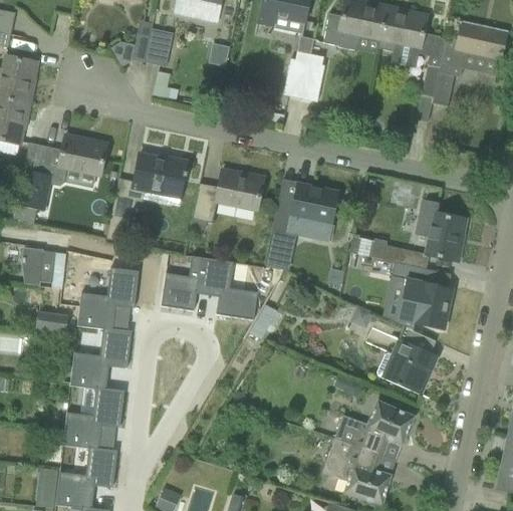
[(216,22),(220,4),(221,0),(177,0),(175,14),(216,22)]
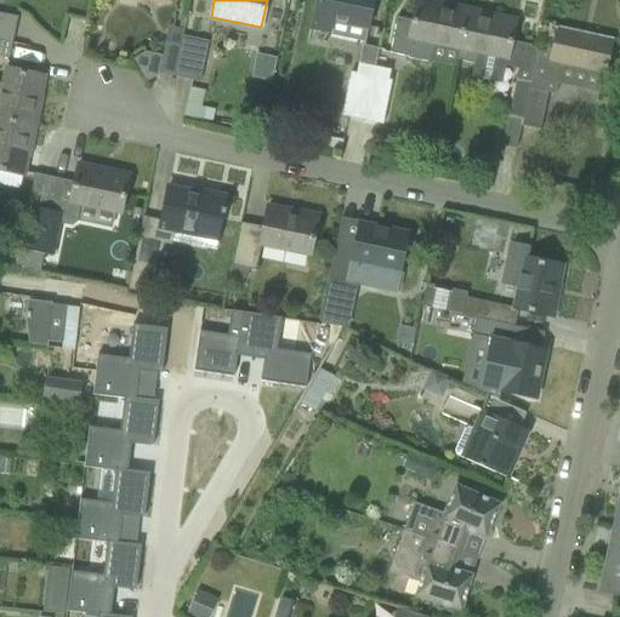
[(317,0),(312,26),(334,30),(336,18),(369,26),(371,11),(373,0),(317,0)]
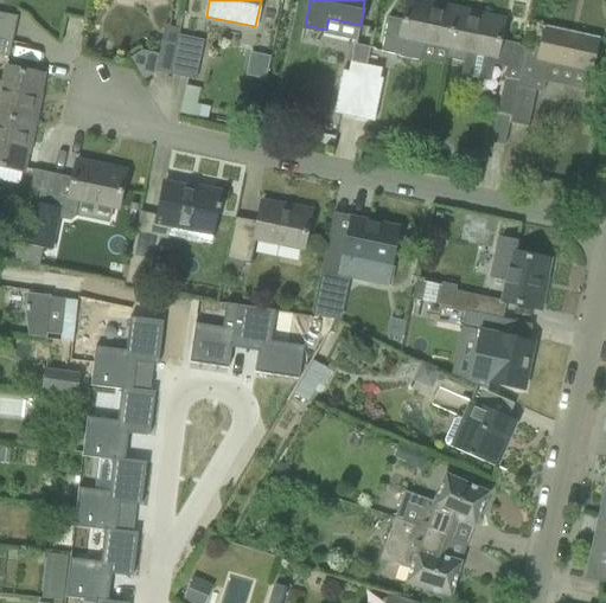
[(427,39),(448,44),(457,6),(437,2),(437,5),(414,0),(408,0),(403,18),(388,15),(382,50),(400,53),(400,55),(419,58),(427,39)]
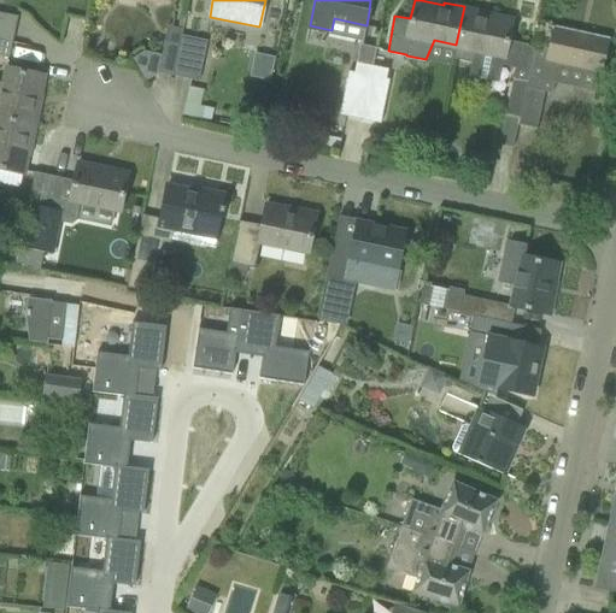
[(520,116),(535,47),(529,45),(529,43),(508,39),(511,19),(482,13),(484,11),(464,6),(456,45),(457,45),(455,58),(502,66),(503,63),(516,66),(508,113),(505,113),(499,142),(512,146),(517,123),(520,116)]
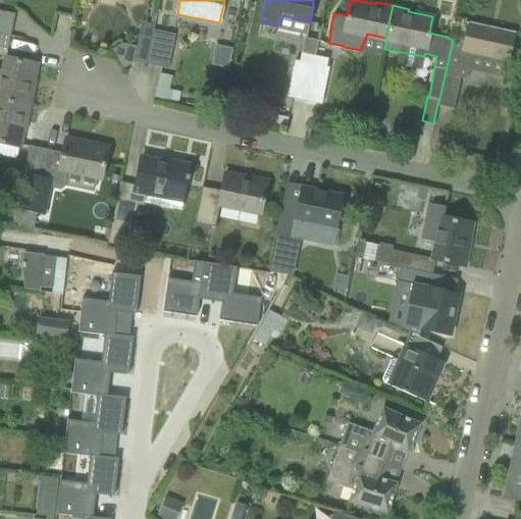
[(0,32),(11,34),(15,13),(0,9),(0,32)]
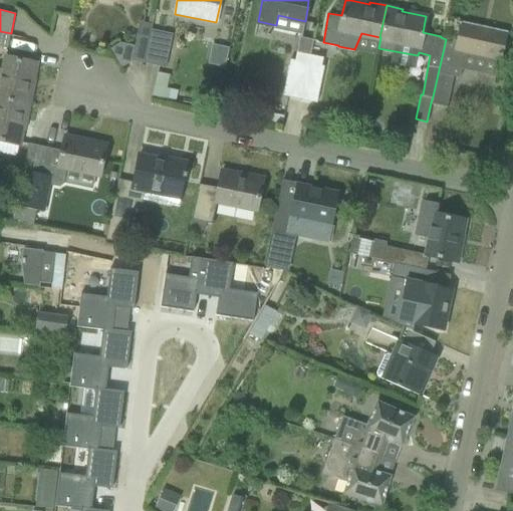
[(132,58),(135,59),(146,61),(151,37),(154,23),(141,20),(138,34),(137,34),(136,39),(132,58)]
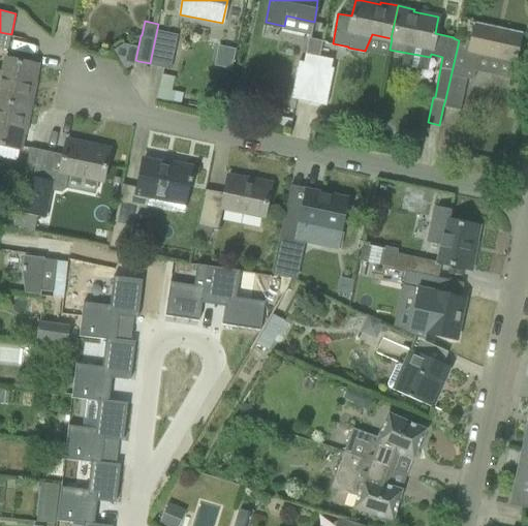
[(459,40),(445,99),(443,105),(460,110),(465,89),(467,76),(473,78),(479,54),(515,61),(521,32),(474,22),(470,41),(459,38),(459,40)]
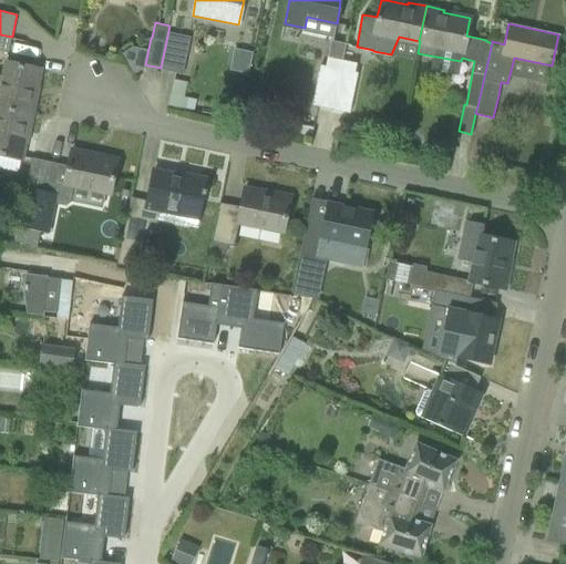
[(0,49),(9,51),(12,37),(0,34),(0,49)]
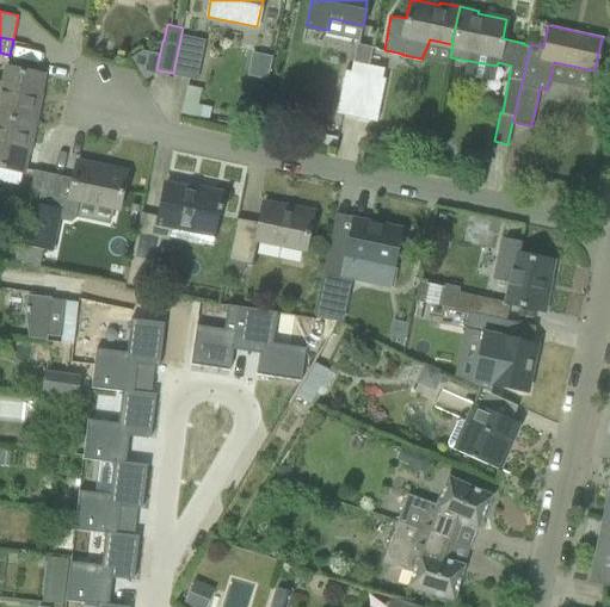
[(203,49),(192,47),(179,44),(173,73),(197,78),(203,49)]
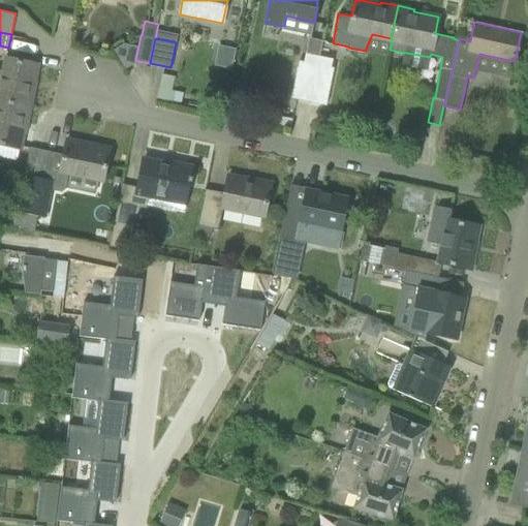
[(319,56),(306,53),(305,61),(300,60),(292,97),(310,101),(319,56)]
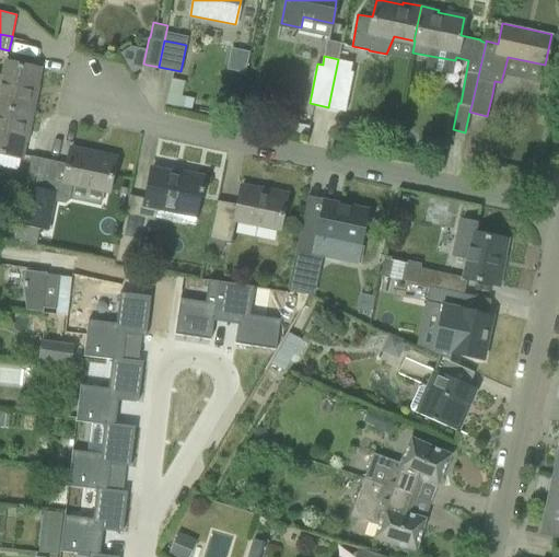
[(351,70),(353,61),(338,59),(328,107),(346,111),(353,71),(351,70)]
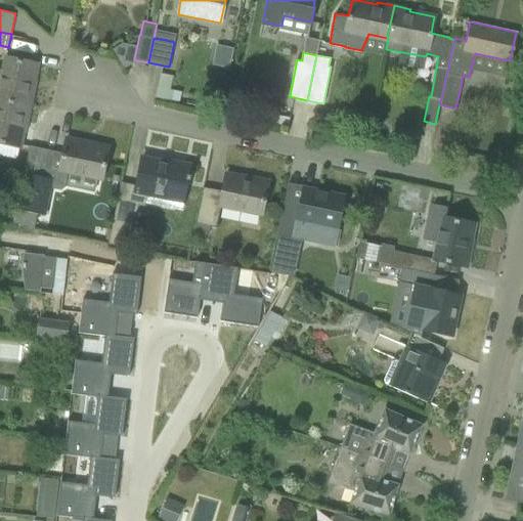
[(0,68),(0,98),(31,104),(34,88),(32,88),(37,62),(6,56),(4,70),(0,68)]
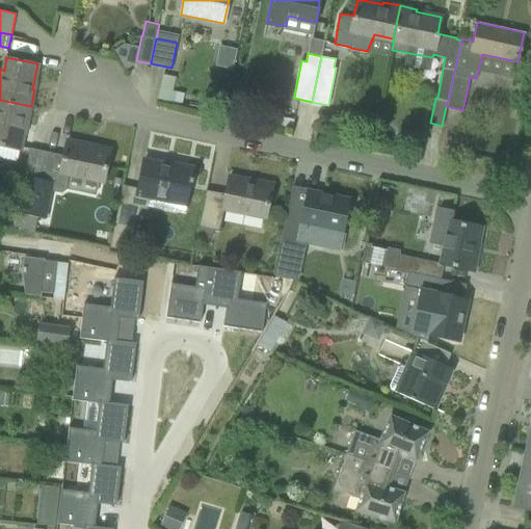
[(492,78),(505,76),(502,61),(489,63),(492,78)]
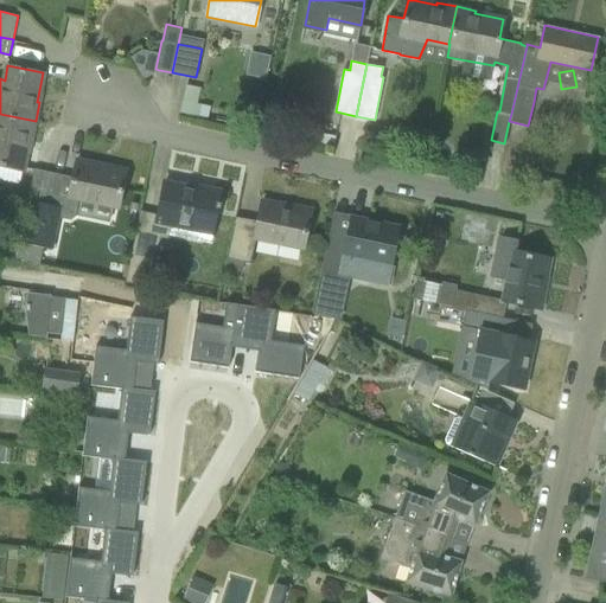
[(237,107),(235,113),(237,119),(243,121),(249,119),(253,113),(249,107),(243,104),(237,107)]
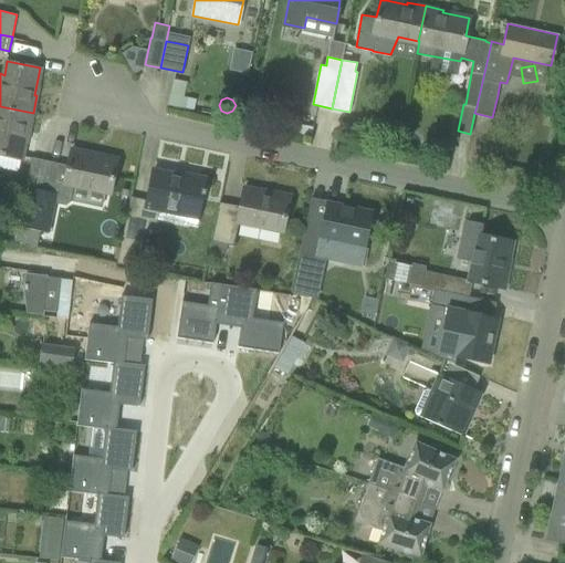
[(0,165),(19,170),(21,157),(27,131),(29,131),(33,113),(0,106),(0,165)]
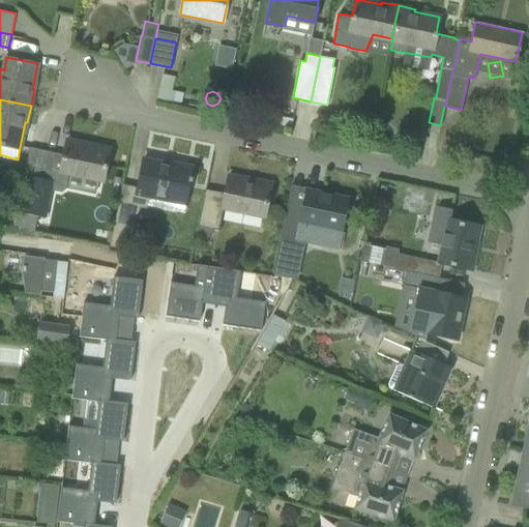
[(255,112),(254,121),(273,125),(275,116),(255,112)]
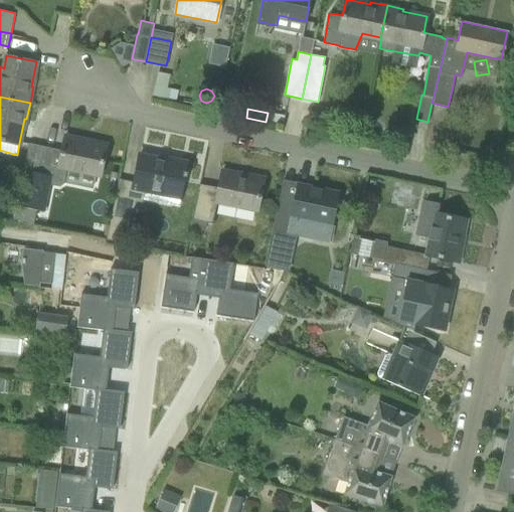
[(16,203),(13,217),(15,217),(33,221),(36,207),(44,209),(47,194),(49,183),(59,185),(63,182),(66,167),(100,174),(103,164),(107,144),(65,135),(61,155),(56,153),(57,148),(43,145),(38,171),(26,168),(18,203),(16,203)]
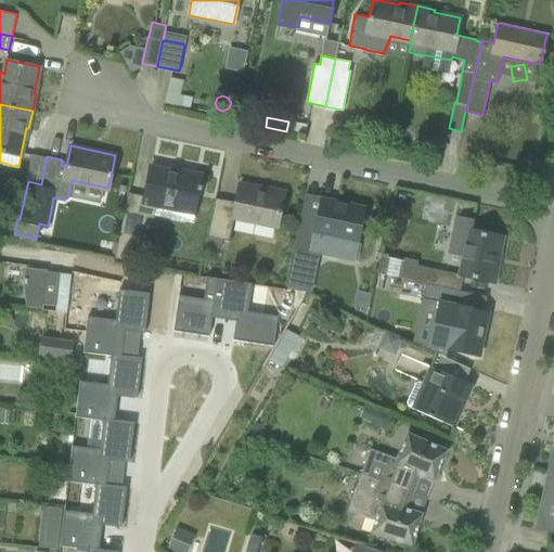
[(31,153),(26,181),(28,181),(41,184),(47,156),(31,153)]
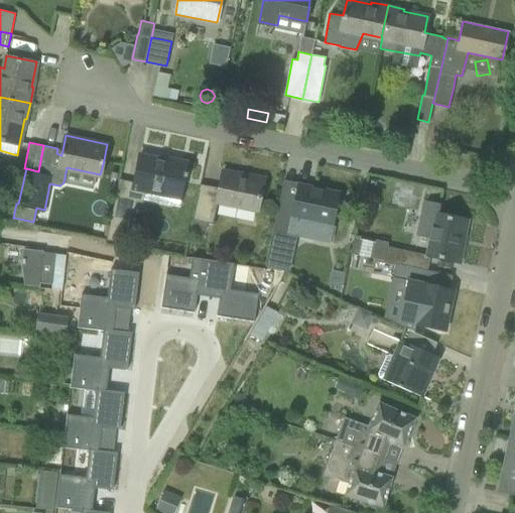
[(117,190),(108,239),(129,243),(137,202),(143,203),(146,187),(180,195),(181,191),(184,175),(186,176),(187,172),(185,172),(187,161),(166,156),(166,158),(140,153),(136,172),(134,181),(131,194),(117,190)]
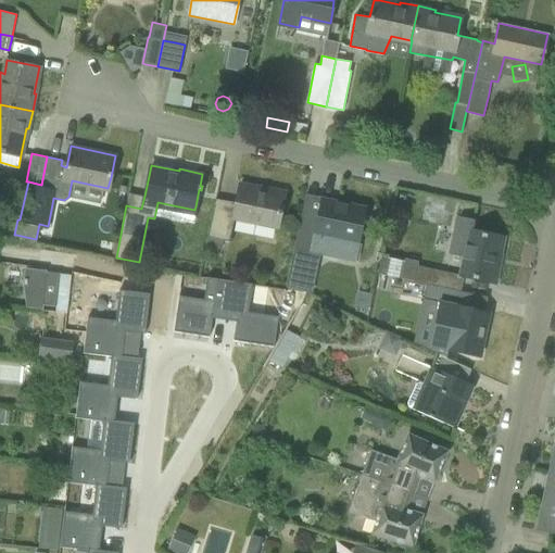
[(235,216),(278,226),(280,212),(285,190),(266,187),(266,189),(240,184),(236,202),(216,198),(207,236),(214,238),(224,239),(229,241),(235,216)]
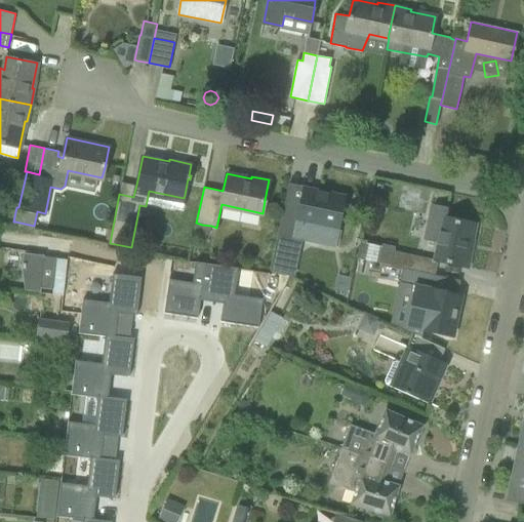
[(278,232),(270,271),(287,274),(289,274),(296,276),(304,239),(318,243),(322,226),(337,229),(339,216),(345,196),(305,188),(299,207),(284,204),(280,225),(278,232)]
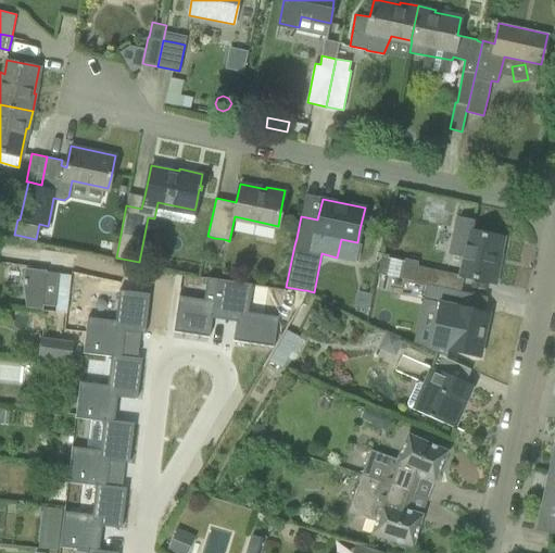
[(462,275),(464,275),(475,277),(495,281),(500,263),(497,263),(503,237),(470,229),(472,221),(457,217),(450,254),(465,258),(462,274),(462,275)]
